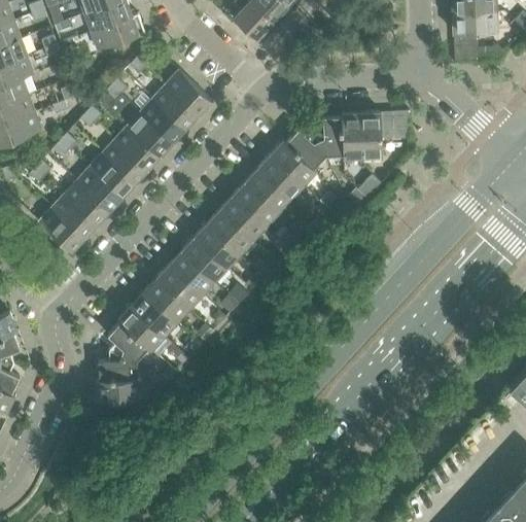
[(126,2),(125,0),(77,0),(84,16),(126,2)]
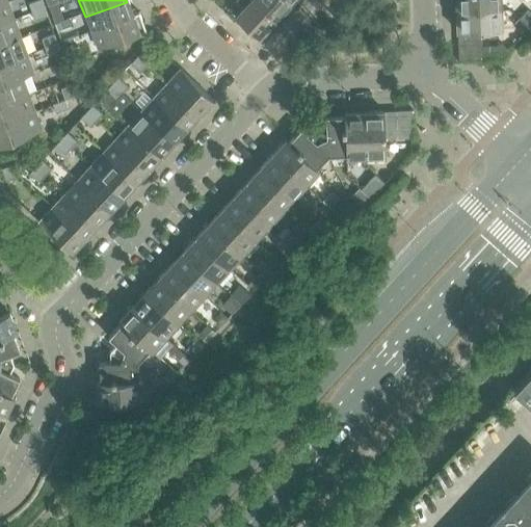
[(277,24),(254,2),(253,3),(248,0),(241,0),(237,6),(244,12),(236,22),(260,44),(277,24)]
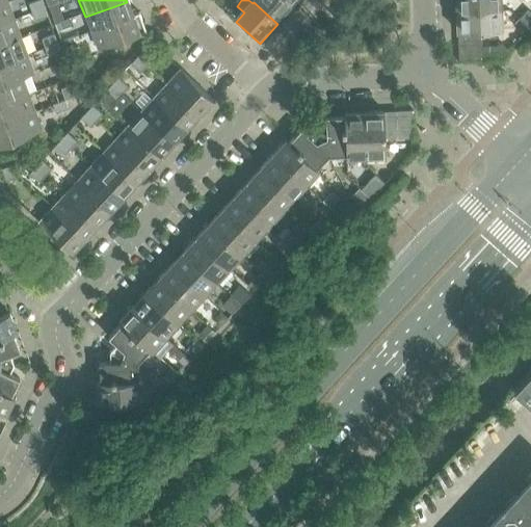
[(293,7),(285,0),(255,0),(254,2),(277,24),(293,7)]
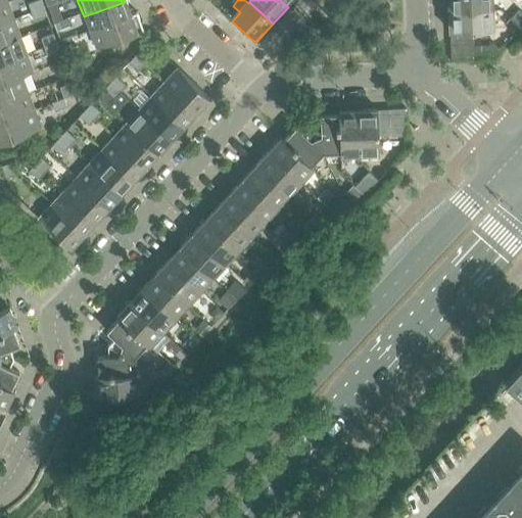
[(493,15),(492,0),(447,0),(449,17),(493,15)]
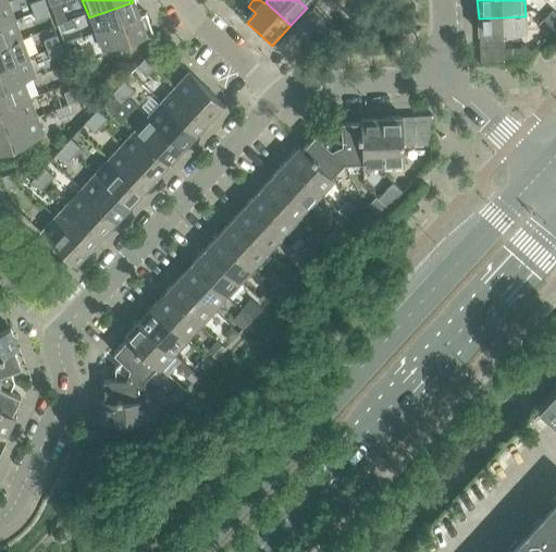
[(140,20),(133,2),(89,17),(96,36),(140,20)]
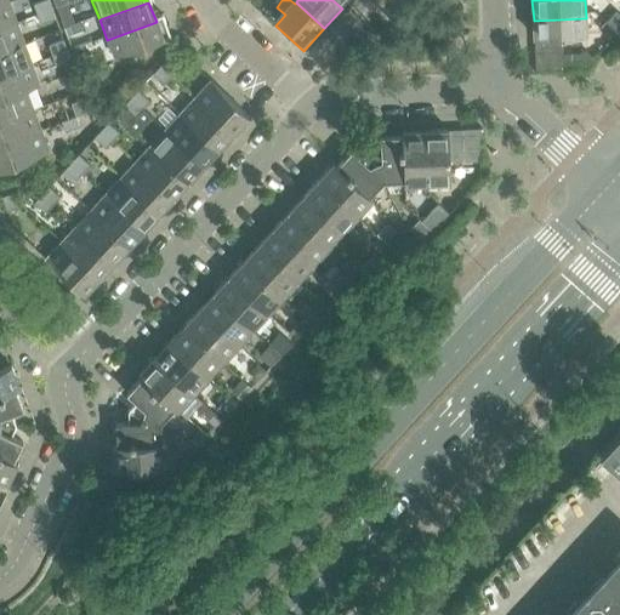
[(52,15),(49,5),(35,10),(39,20),(52,15)]
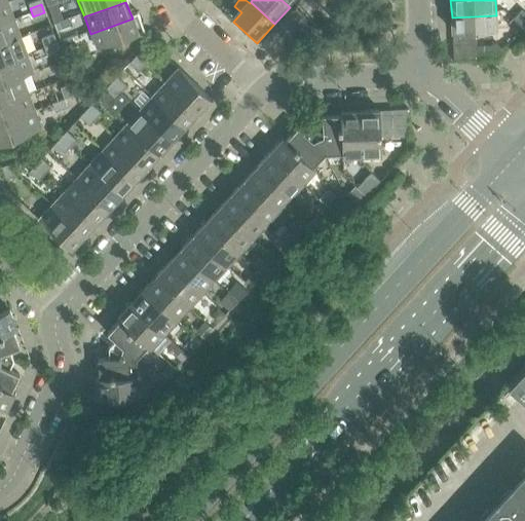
[(0,28),(14,23),(8,6),(0,8),(0,28)]
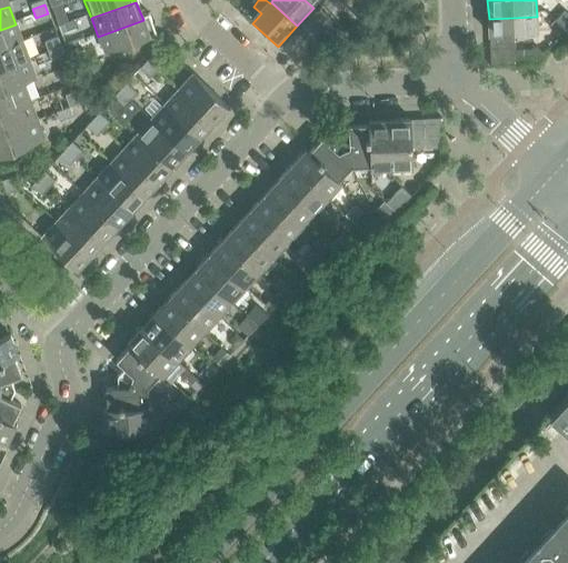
[(51,22),(48,13),(36,18),(38,27),(51,22)]
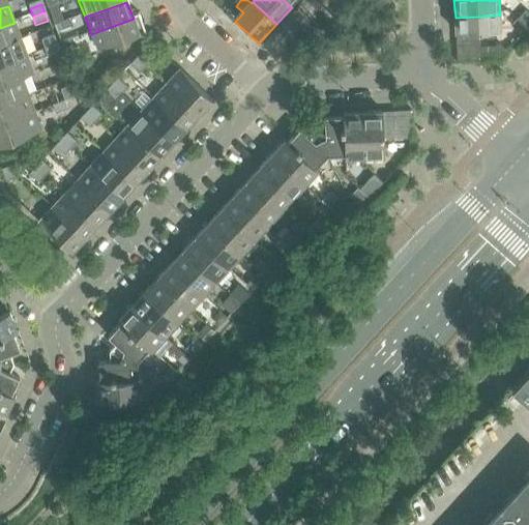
[(501,35),(500,16),(456,18),(456,36),(501,35)]
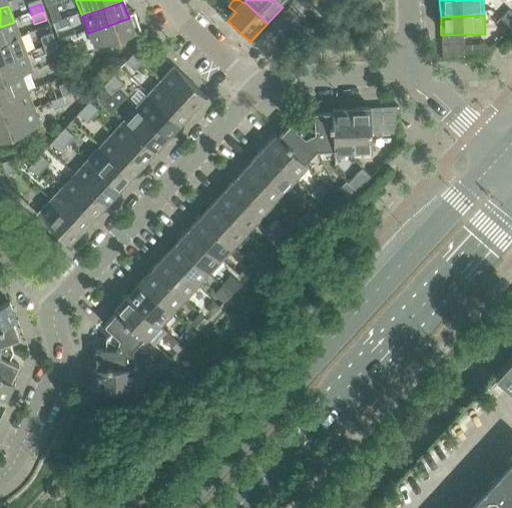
[(134,16),(129,18),(88,33),(95,51),(141,34),(134,16)]
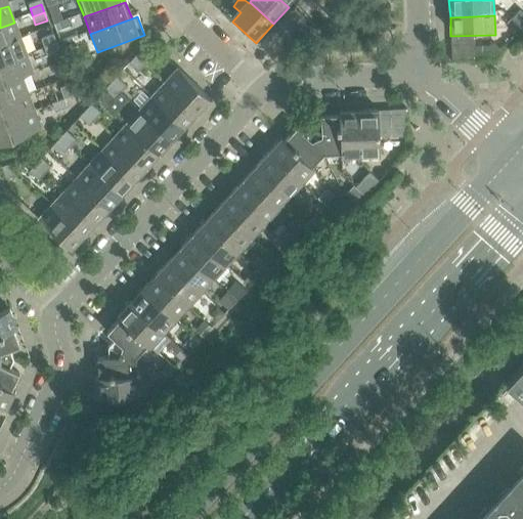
[(522,20),(518,17),(513,24),(522,32),(522,20)]
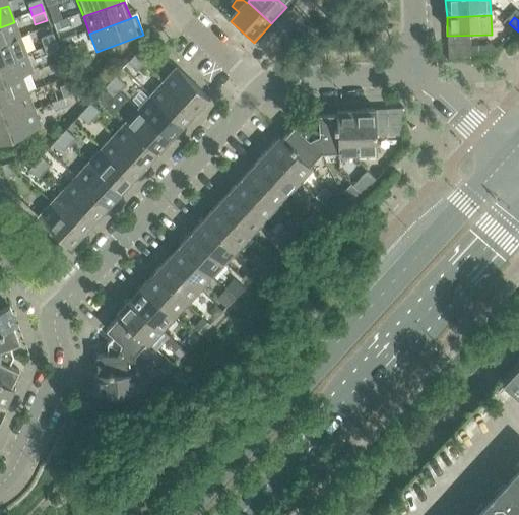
[(0,47),(20,40),(14,22),(0,27),(0,47)]
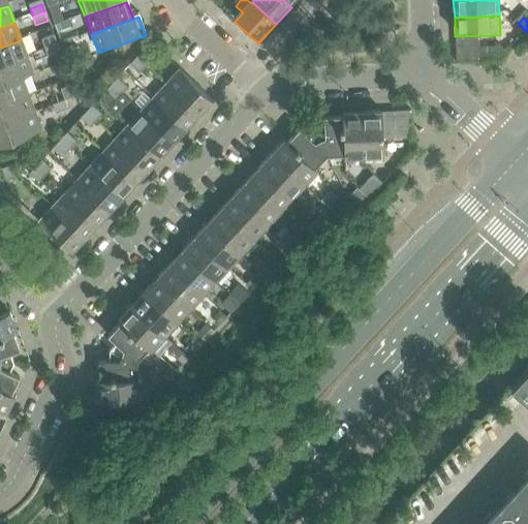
[(71,31),(68,24),(56,28),(58,36),(71,31)]
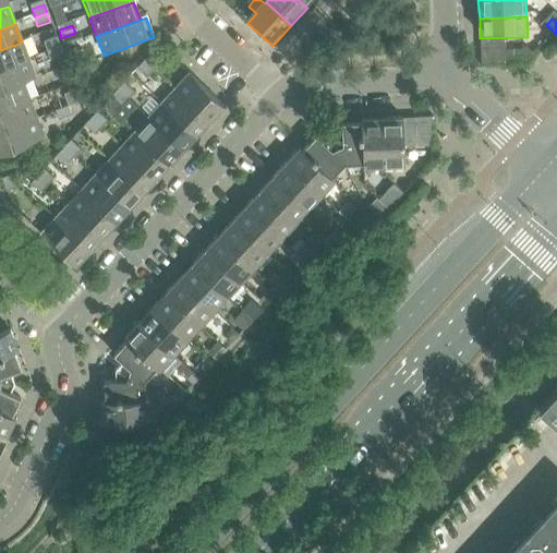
[(556,34),(546,25),(540,32),(551,41),(556,34)]
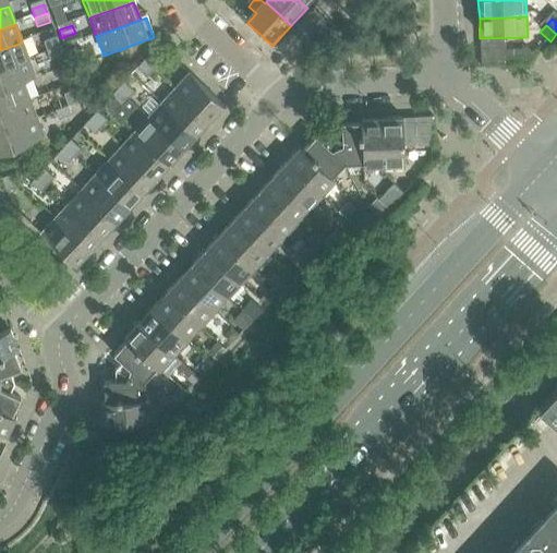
[(45,46),(48,55),(60,50),(57,41),(45,46)]
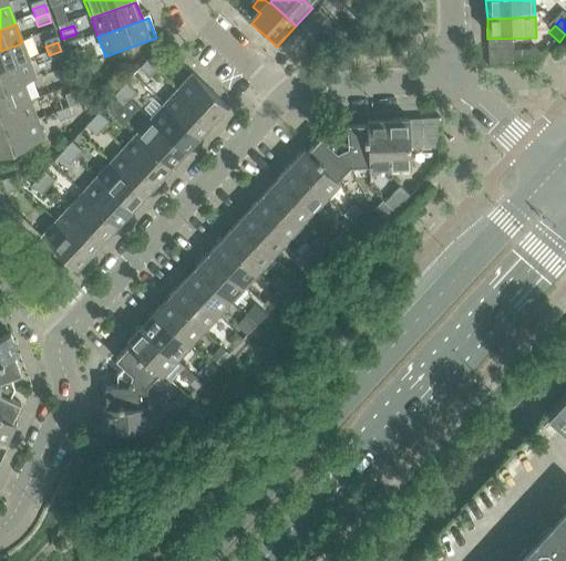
[(0,73),(30,63),(29,62),(22,43),(0,51),(0,73)]
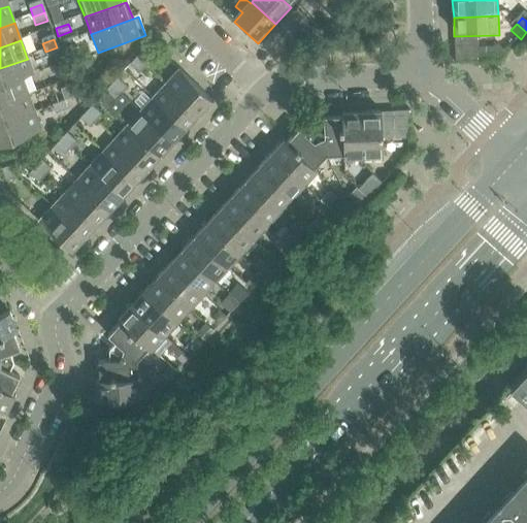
[(60,56),(57,47),(45,52),(48,60),(60,56)]
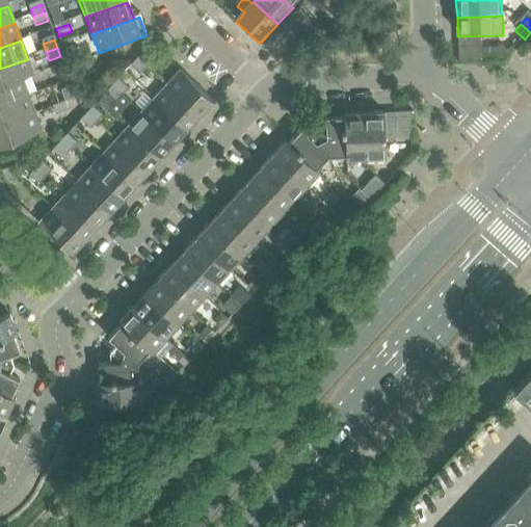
[(82,60),(79,52),(67,56),(70,66),(82,60)]
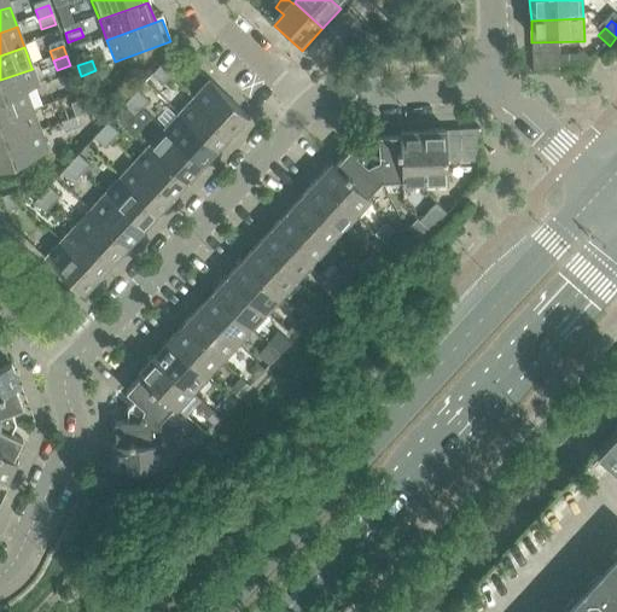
[(179,74),(167,64),(161,71),(172,82),(179,74)]
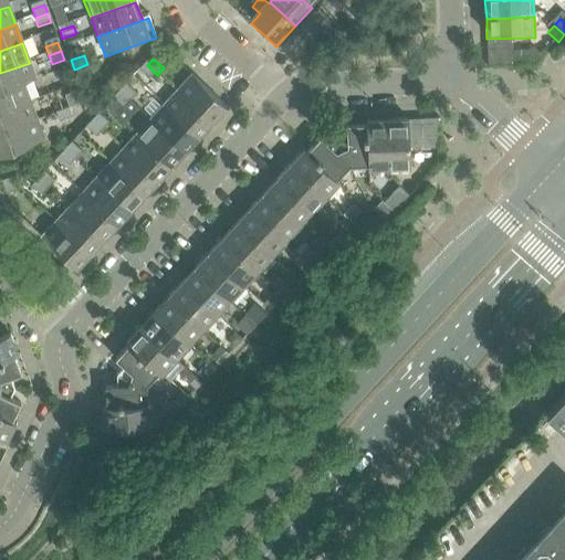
[(37,83),(30,63),(0,73),(0,93),(22,85),(23,87),(37,83)]
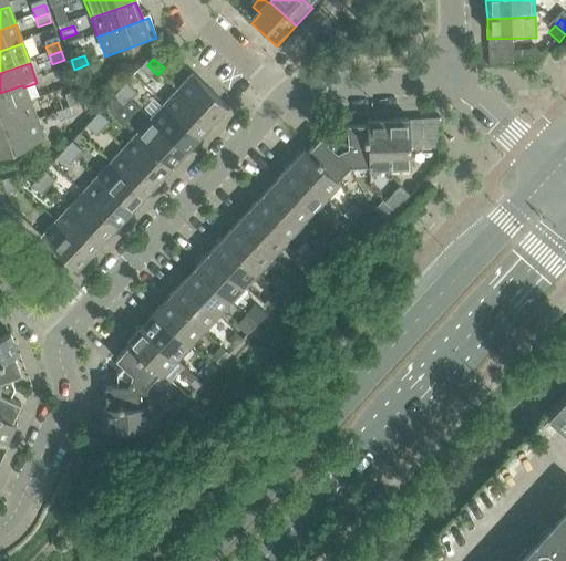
[(157,75),(147,65),(141,72),(152,82),(157,75)]
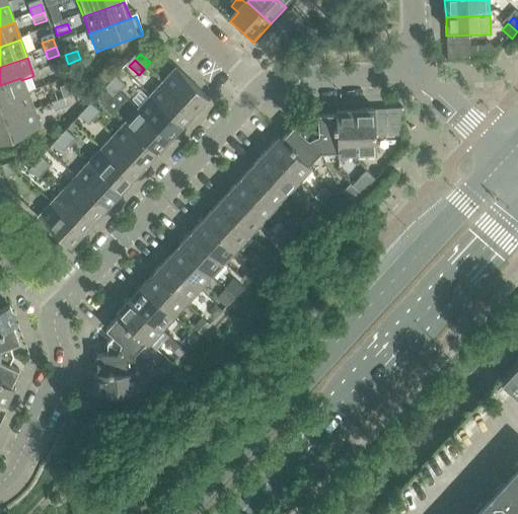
[(66,76),(63,66),(53,69),(57,79),(66,76)]
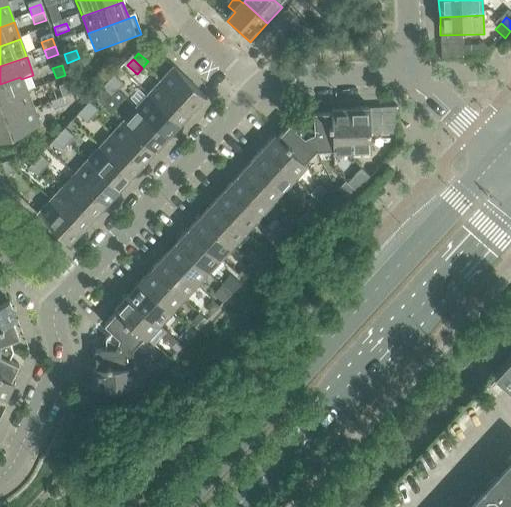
[(205,100),(174,71),(161,84),(193,114),(205,100)]
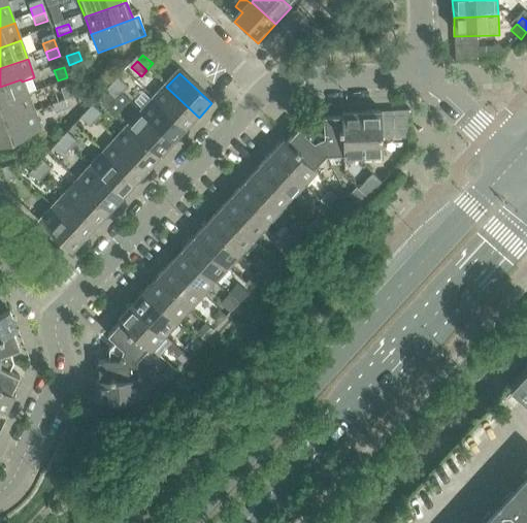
[(0,106),(28,97),(22,82),(21,79),(0,87),(0,106)]
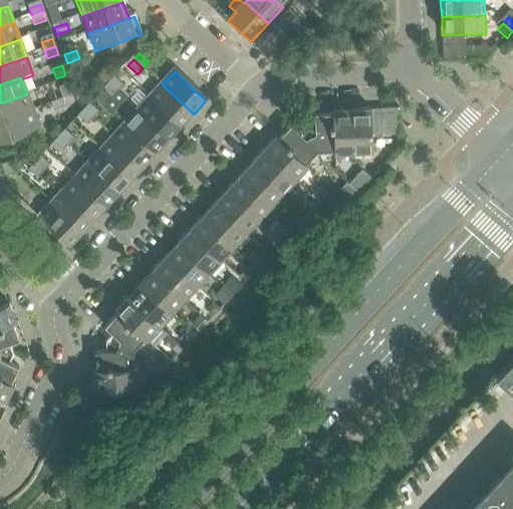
[(123,88),(114,80),(108,86),(118,94),(123,88)]
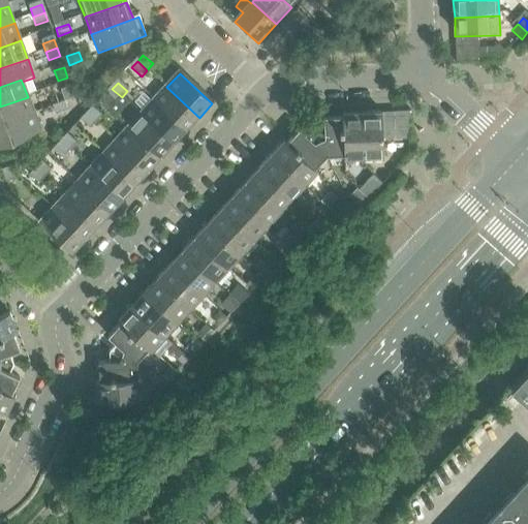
[(199,118),(166,87),(154,101),(186,131),(199,118)]
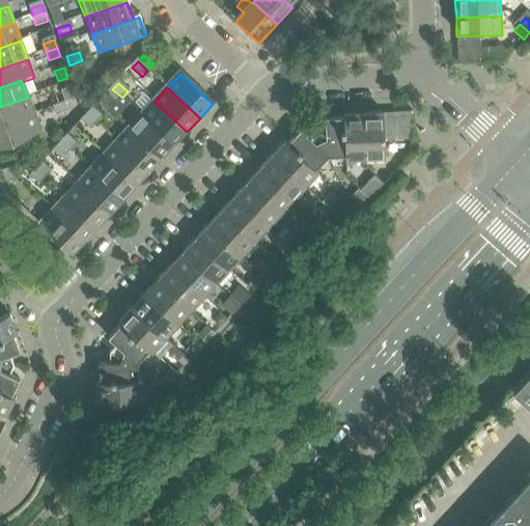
[(122,98),(112,89),(107,95),(116,104),(122,98)]
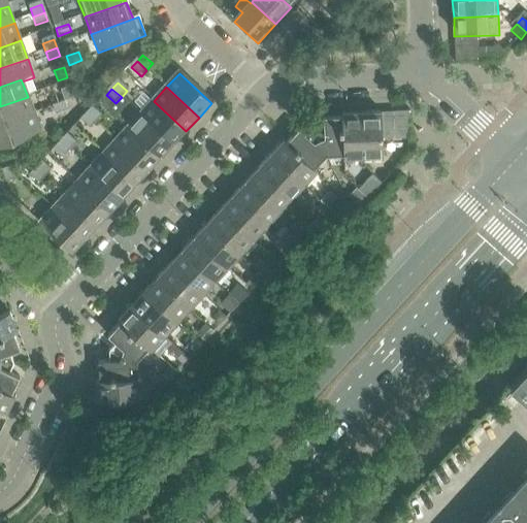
[(75,96),(73,92),(69,90),(65,91),(62,96),(64,100),(69,102),(73,101),(75,96)]
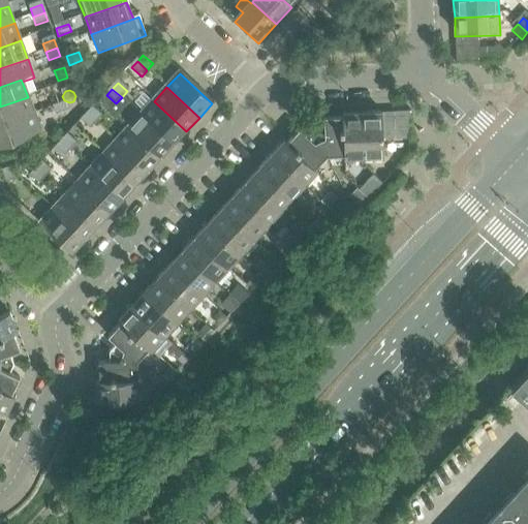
[(0,127),(35,115),(28,97),(0,106),(0,127)]
